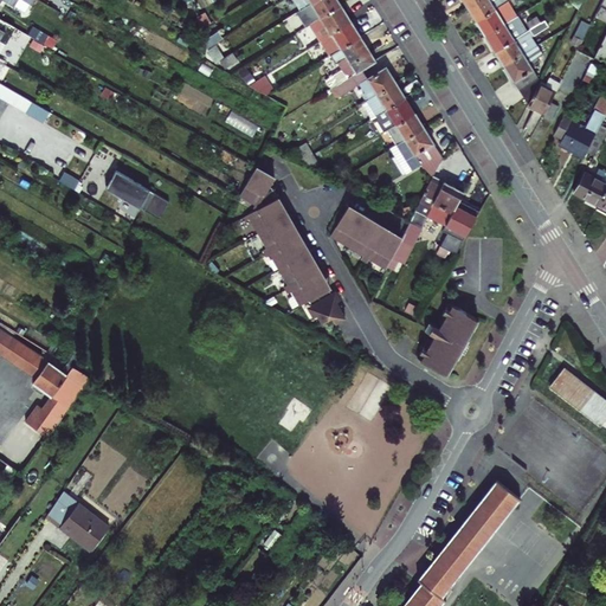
[(316,0),(283,0),(294,14),(297,12),(303,8),(316,0)]
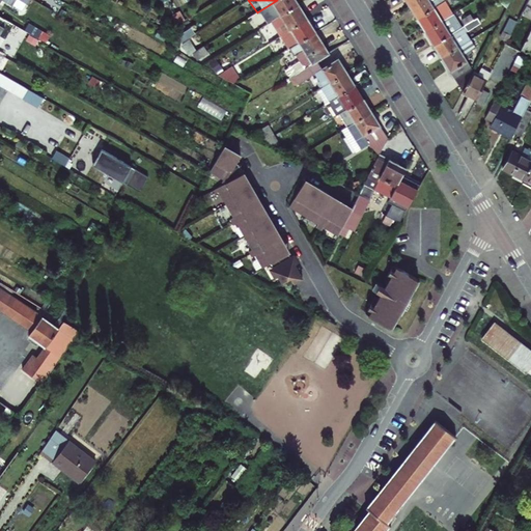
[(299,4),(296,0),(277,0),(266,7),(274,20),(299,4)]
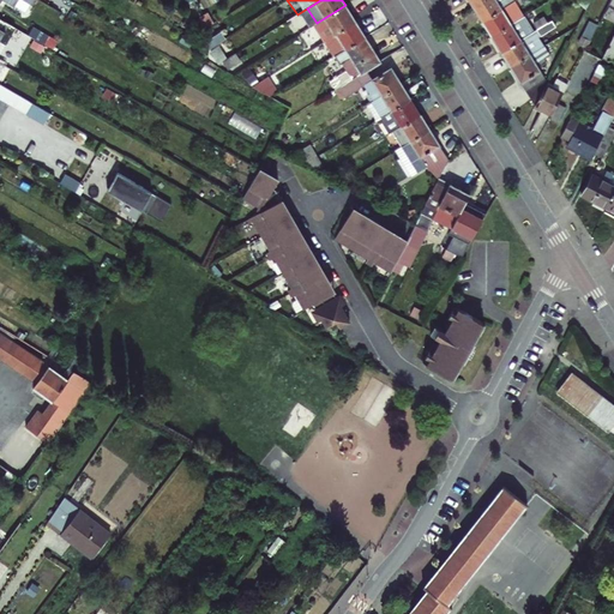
[(482,20),(515,1),(515,0),(480,0),(473,5),(482,20)]
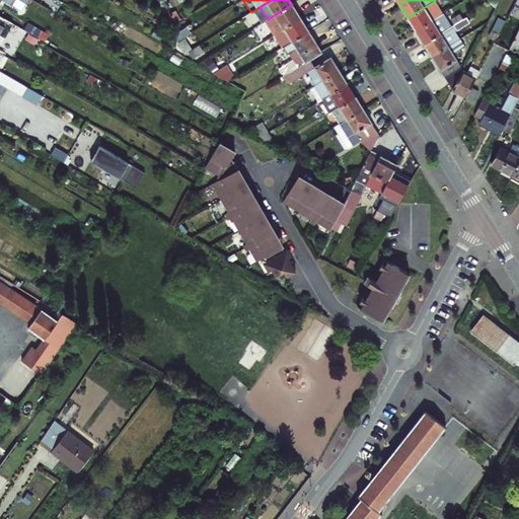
[(408,17),(416,30),(443,13),(435,0),(435,1),(408,17)]
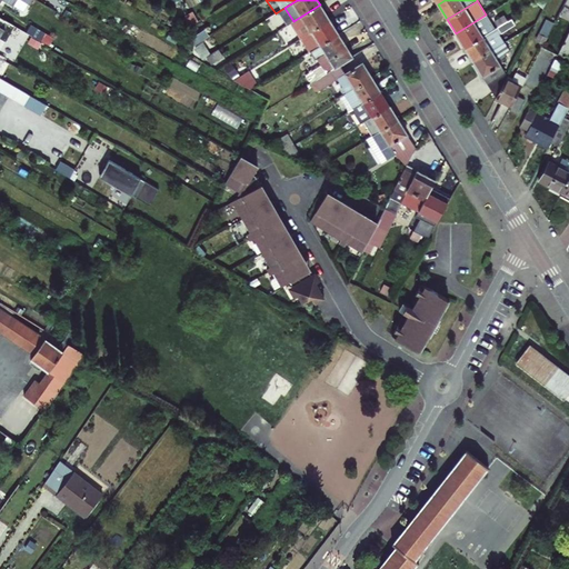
[(330,20),(320,5),(293,21),(291,22),(301,39),(302,38),(330,20)]
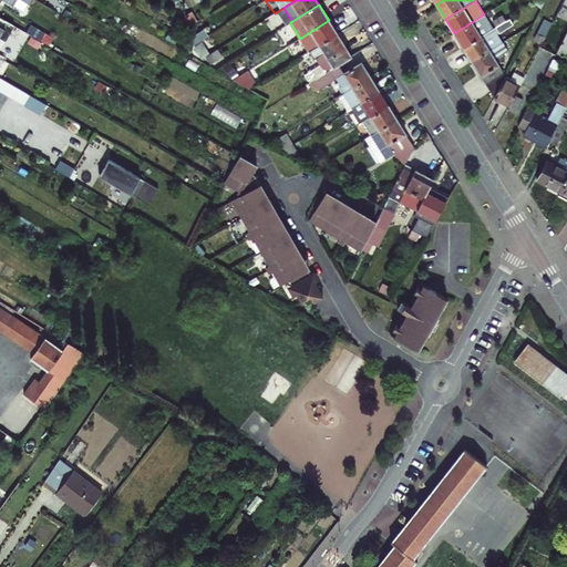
[(282,19),(278,11),(275,13),(266,19),(270,27),(282,19)]
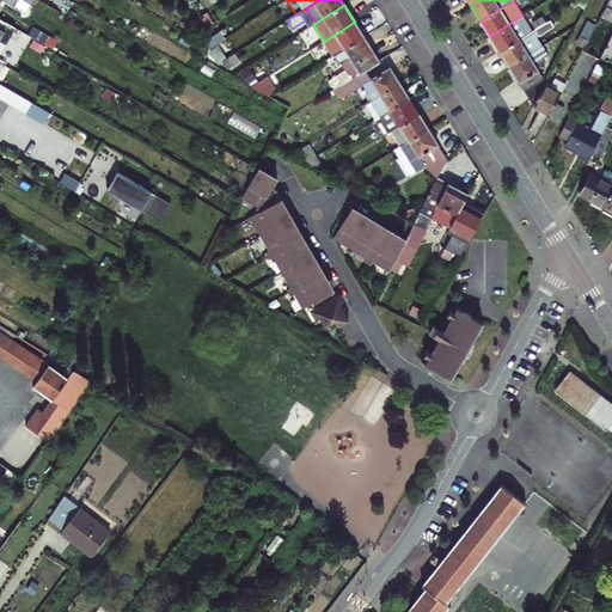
[(201,31),(213,23),(207,13),(199,18),(201,31)]
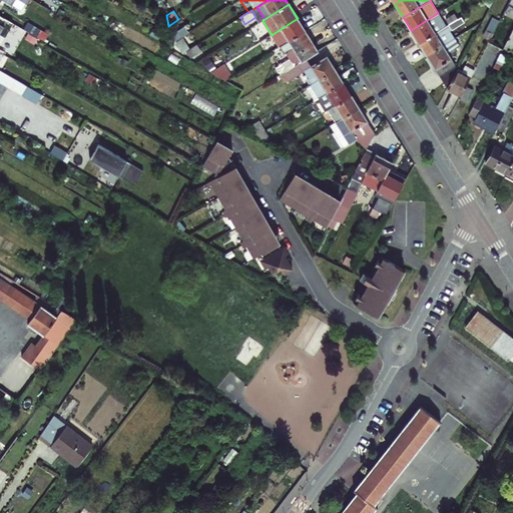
[(411,30),(419,43),(446,26),(438,13),(411,30)]
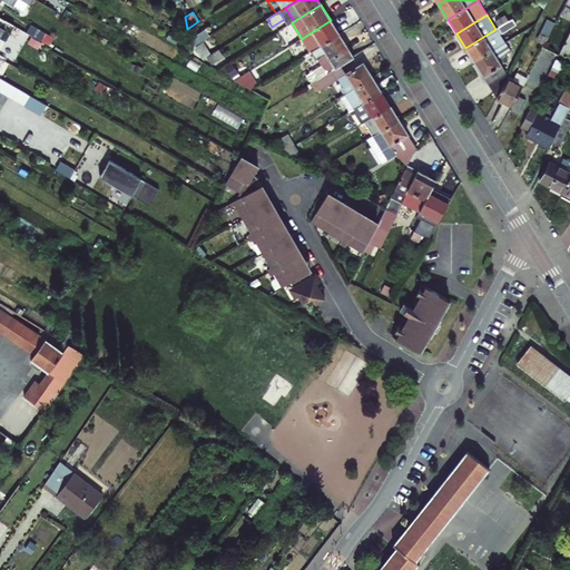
[(495,21),(499,27),(508,21),(504,15),(495,21)]
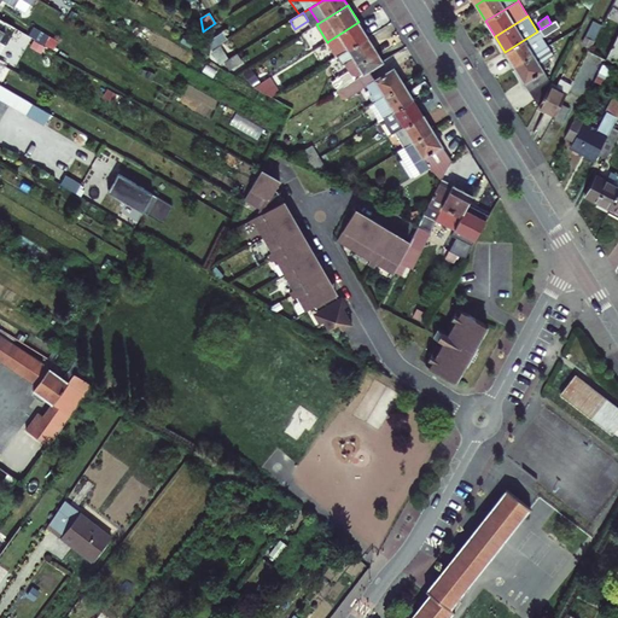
[(593,21),(584,35),(593,40),(601,24),(593,21)]
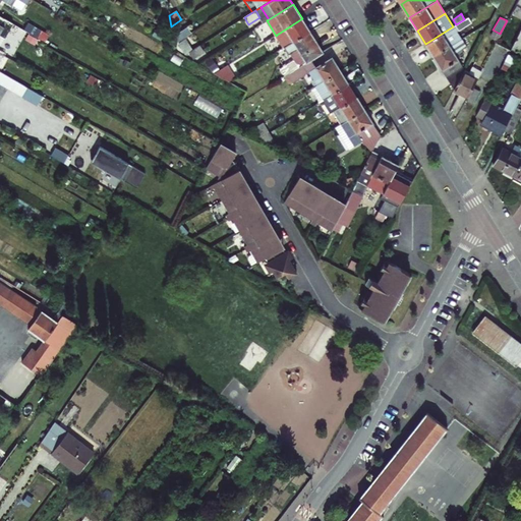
[(284,47),(310,31),(302,18),(277,35),(284,47)]
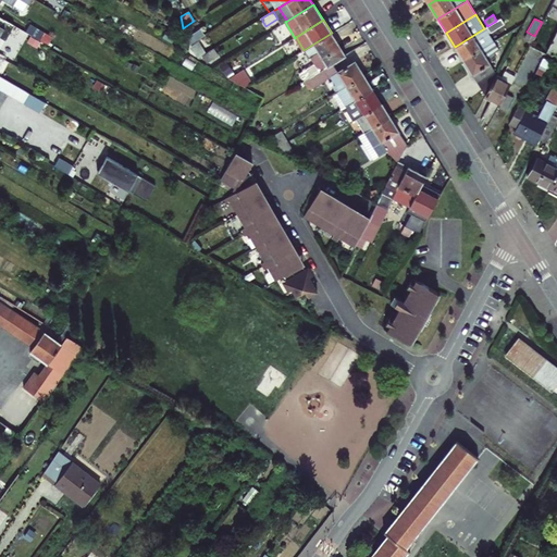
[(455,47),(463,61),(490,45),(493,42),(487,34),(500,26),(496,21),(487,26),(484,28),(455,47)]
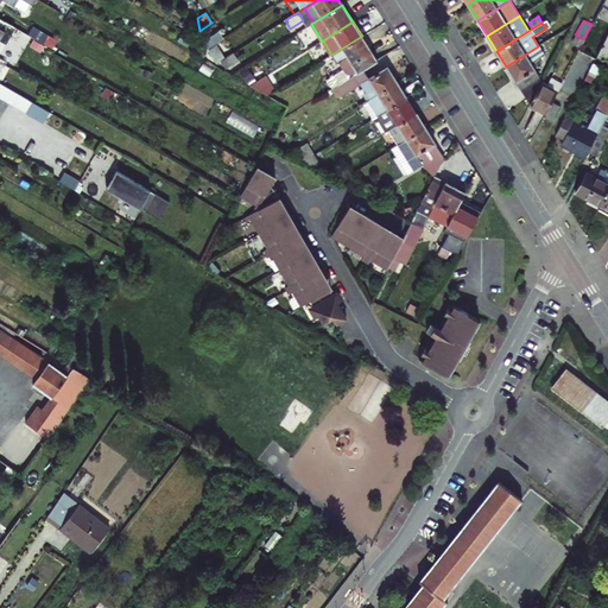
[(35,25),(29,35),(40,42),(45,44),(50,37),(50,35),(35,25)]
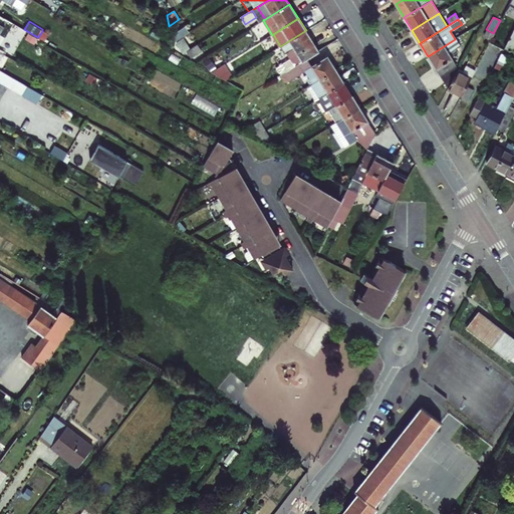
[(263,29),(259,23),(246,31),(250,37),(263,29)]
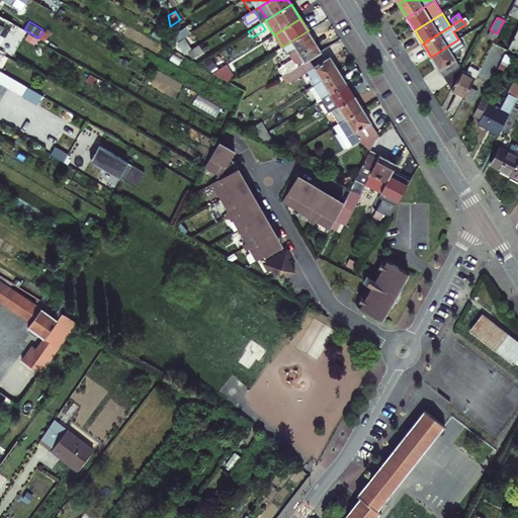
[(517,28),(508,48),(511,49),(511,51),(514,53),(515,52),(517,53),(517,28)]
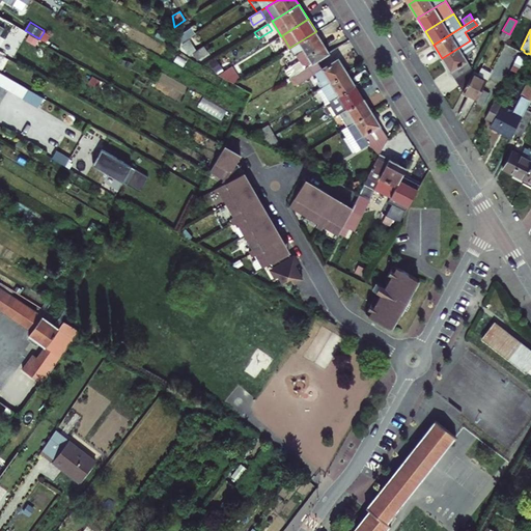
[(500,35),(507,39),(509,34),(502,30),(500,35)]
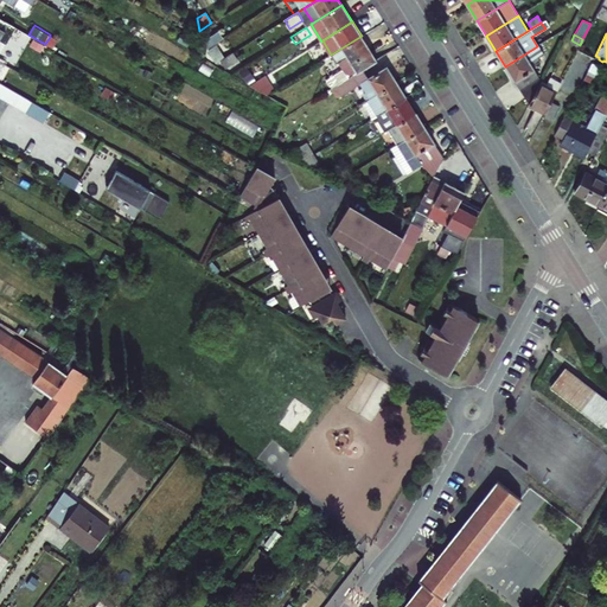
[(326,70),(330,77),(325,80),(331,89),(349,77),(376,61),(362,36),(331,55),(337,63),(326,70)]
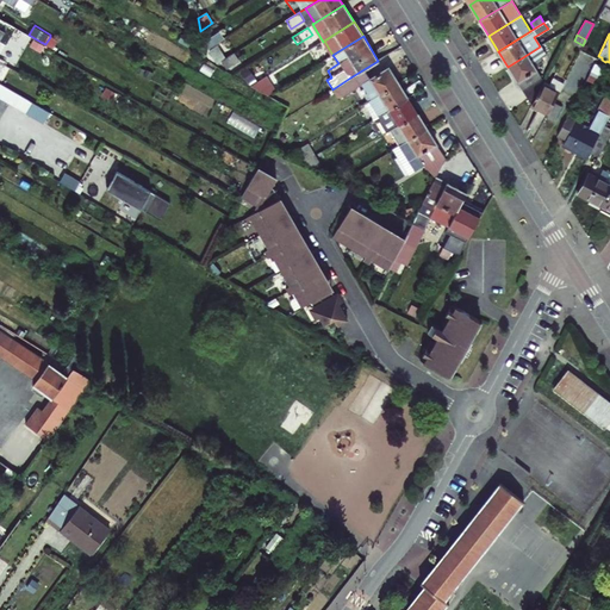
[(210,50),(218,63),(222,61),(225,58),(217,45),(210,50)]
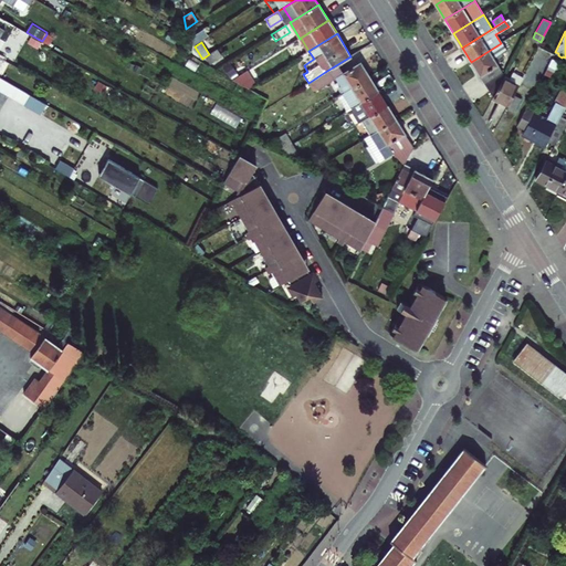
[(492,97),(504,76),(493,60),(502,54),(498,45),(471,62),(492,97)]
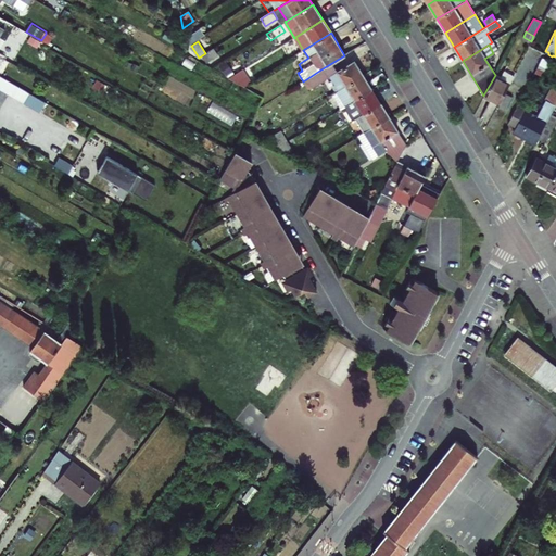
[(217,54),(213,48),(205,53),(202,55),(206,62),(217,54)]
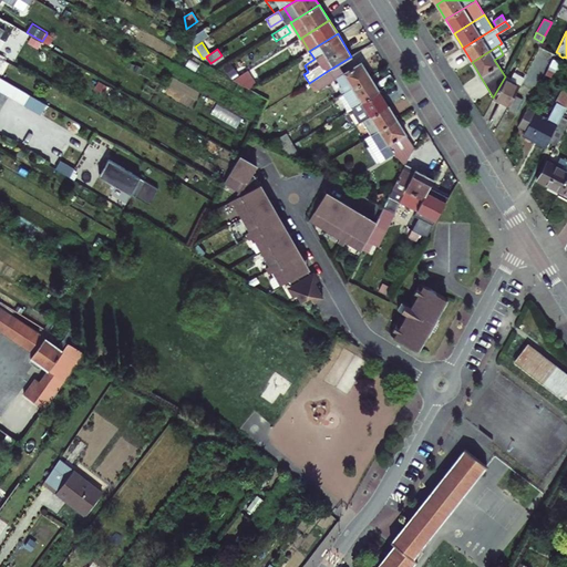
[(553,54),(542,49),(523,84),(533,90),(553,54)]
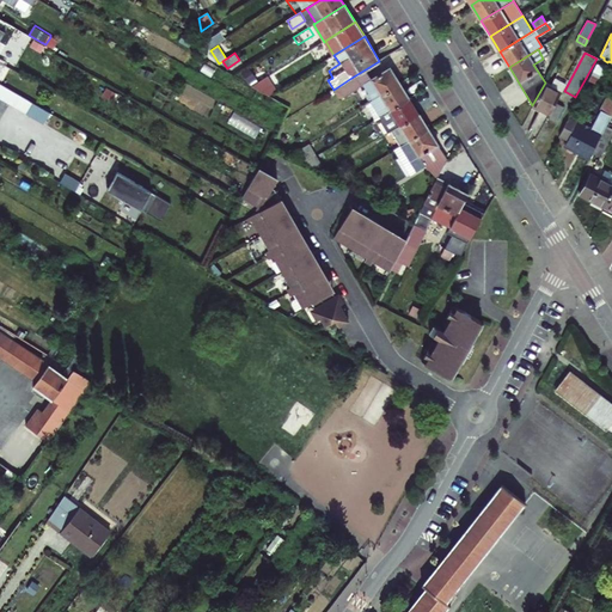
[(0,69),(19,80),(23,74),(0,61),(0,69)]
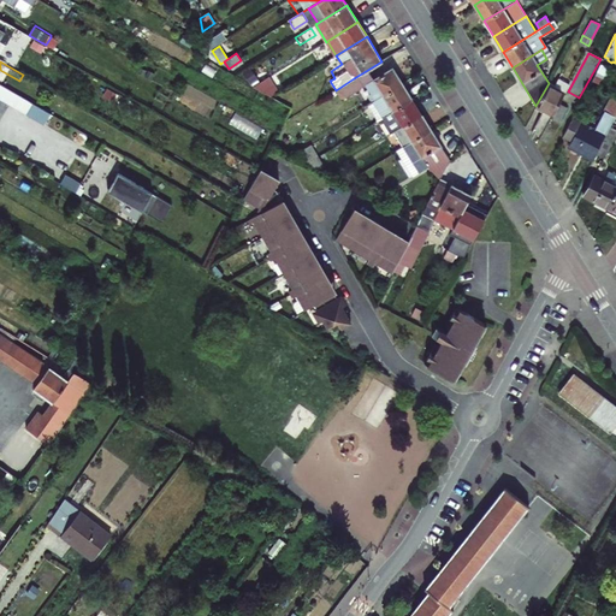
[(375,100),(402,83),(392,67),(366,84),(375,100)]
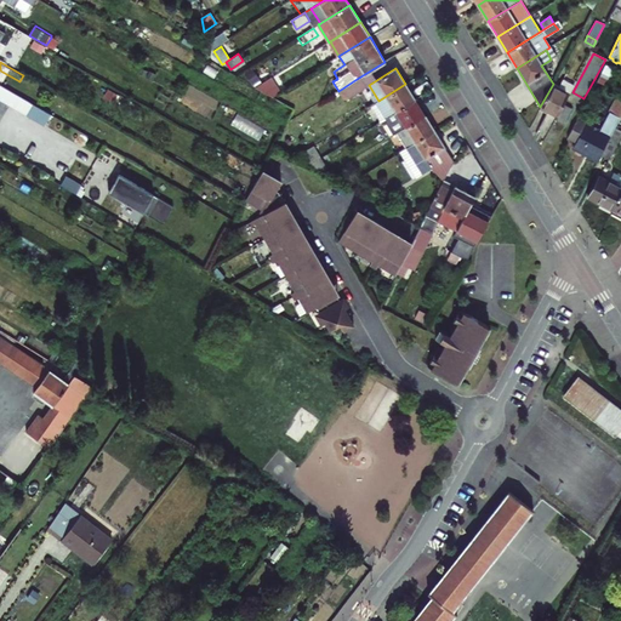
[(611,81),(599,75),(597,81),(609,87),(611,81)]
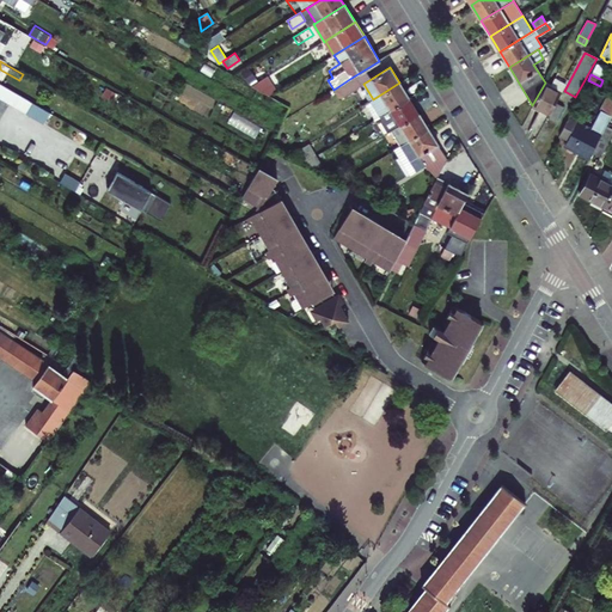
[(252,86),(269,96),(277,91),(268,77),(252,86)]
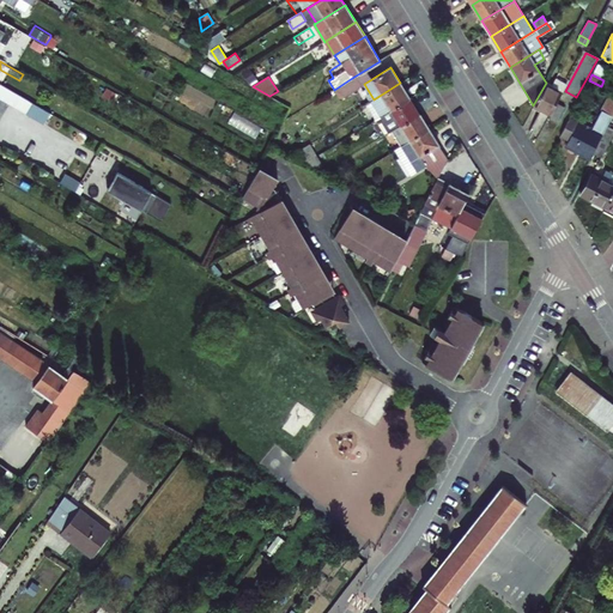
[(352,78),(334,90),(333,90),(337,96),(343,92),(345,97),(358,89),(352,78)]
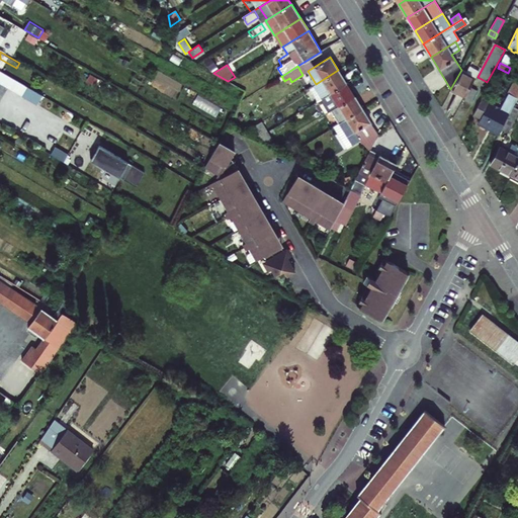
[(0,83),(37,105),(40,101),(44,95),(0,70),(0,83)]
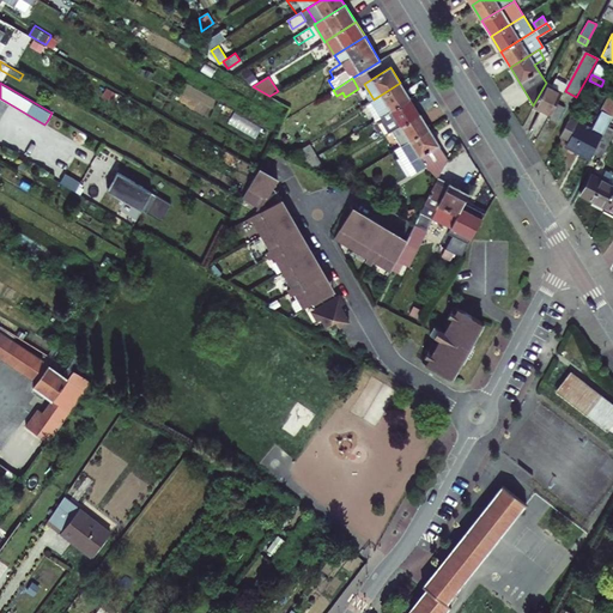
[(410,98),(400,83),(374,99),(371,102),(381,116),(390,110),(410,98)]
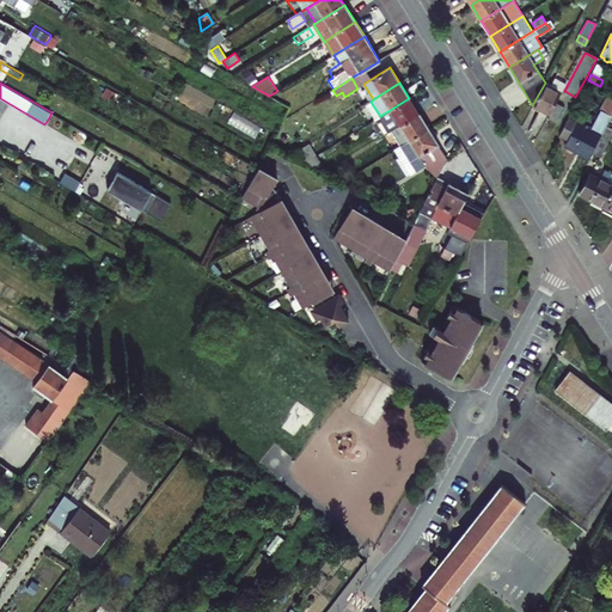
[(532,105),(549,114),(561,91),(545,83),(532,105)]
